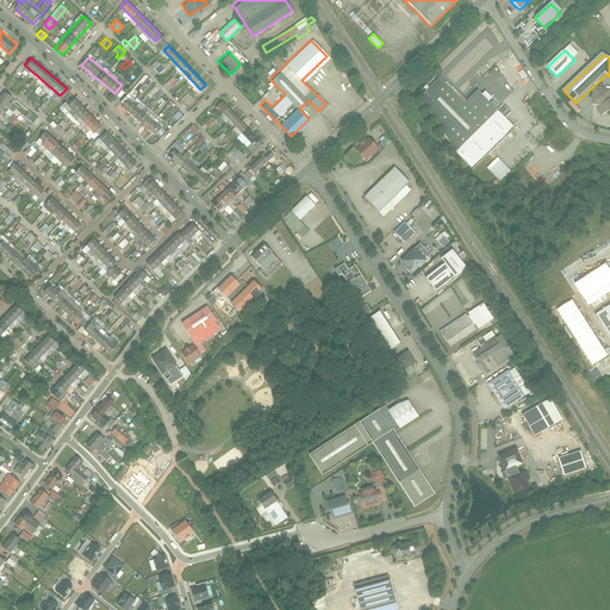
[(150,67),(160,75),(166,69),(156,61),(150,67)]
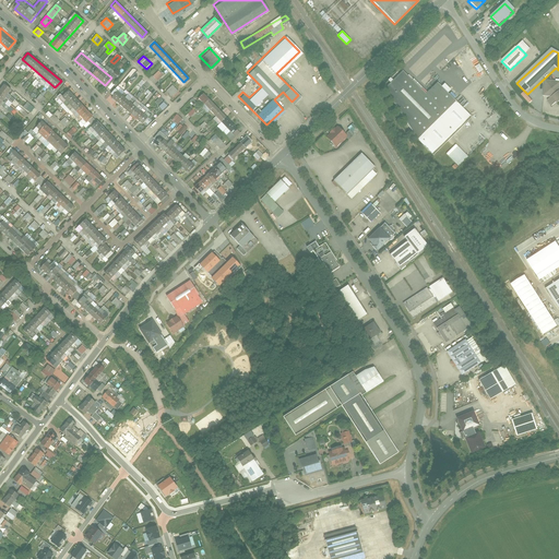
[(157,82),(163,75),(158,71),(153,76),(157,82)]
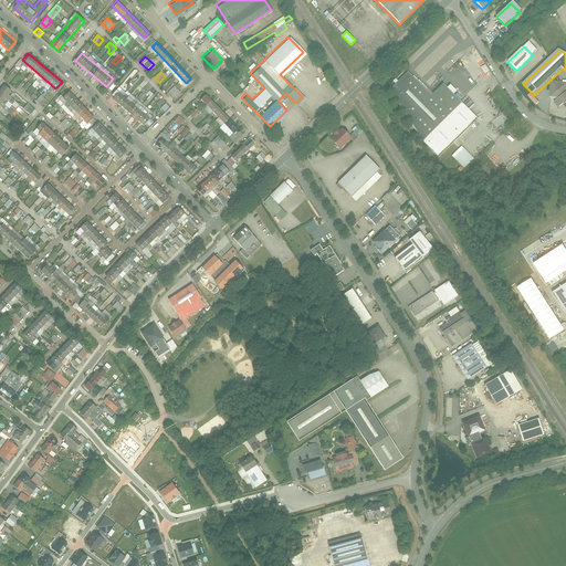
[(432,96),(408,73),(390,91),(425,142),(438,158),(478,119),(443,85),(432,96)]
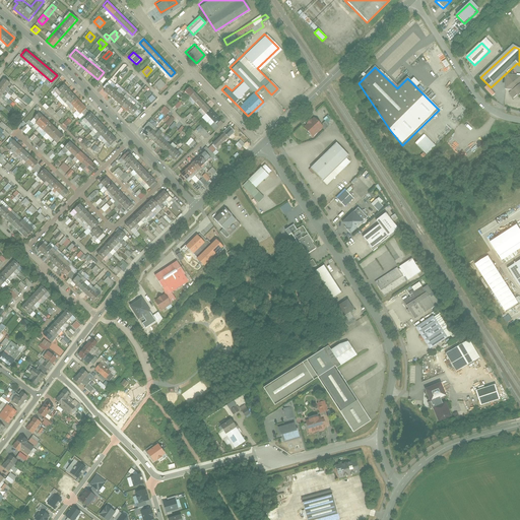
[(519,76),(507,75),(505,89),(514,90),(509,93),(514,100),(519,93),(519,76)]
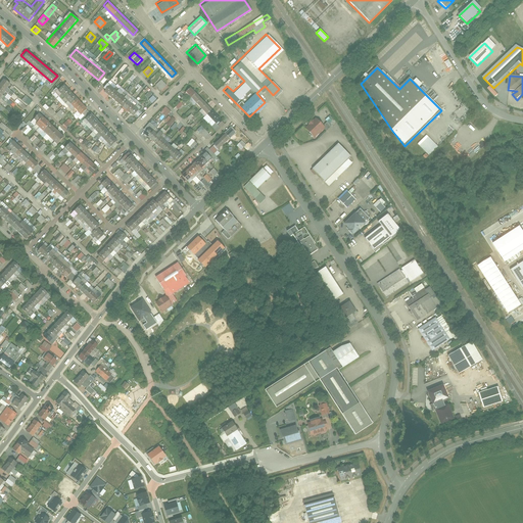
[(0,93),(8,82),(1,77),(0,78),(0,93)]
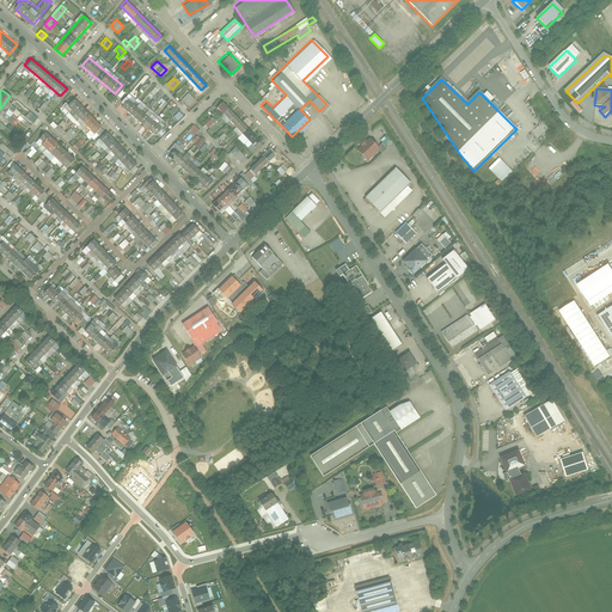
[(182,99),(189,106),(196,101),(189,93),(182,99)]
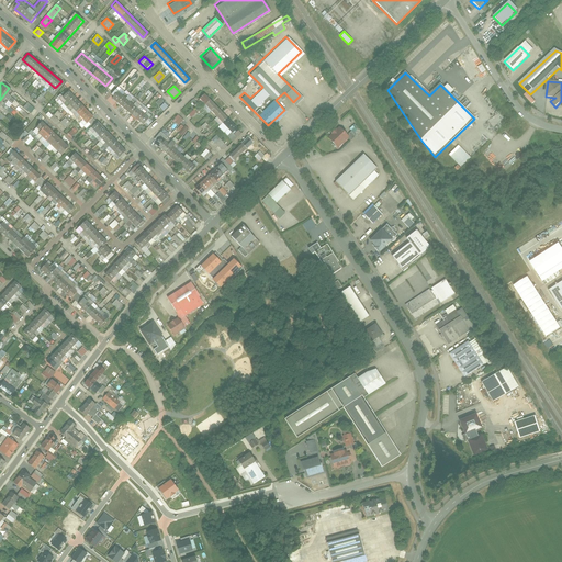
[(91,115),(67,89),(60,94),(85,122),(91,115)]
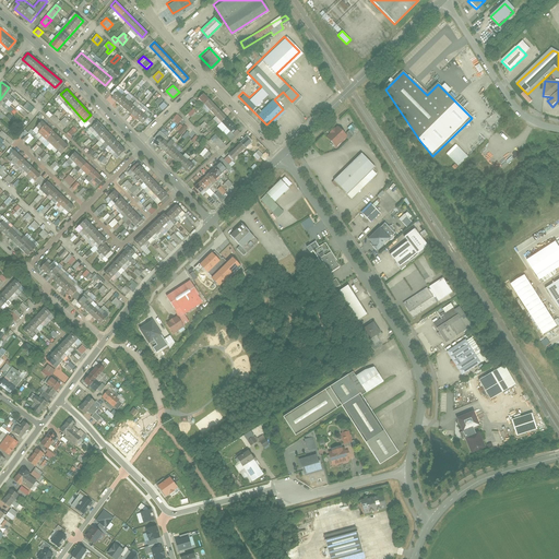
[(140,122),(146,116),(116,88),(109,96),(140,122)]
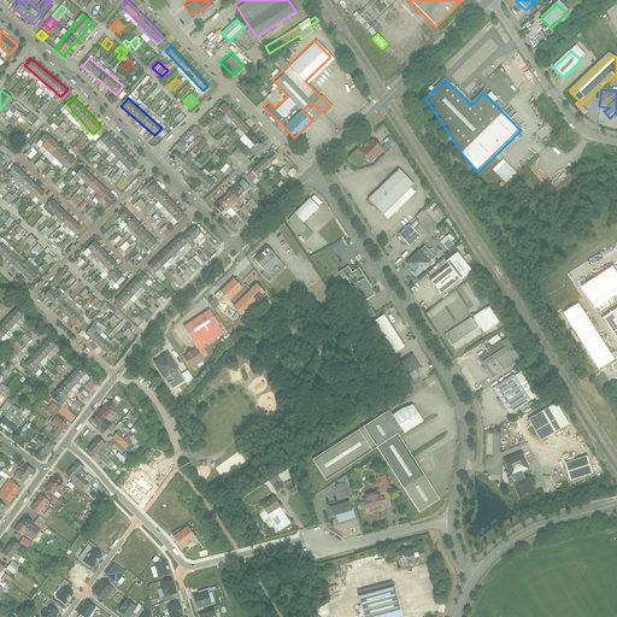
[(260,140),(223,100),(217,106),(254,146),(260,140)]
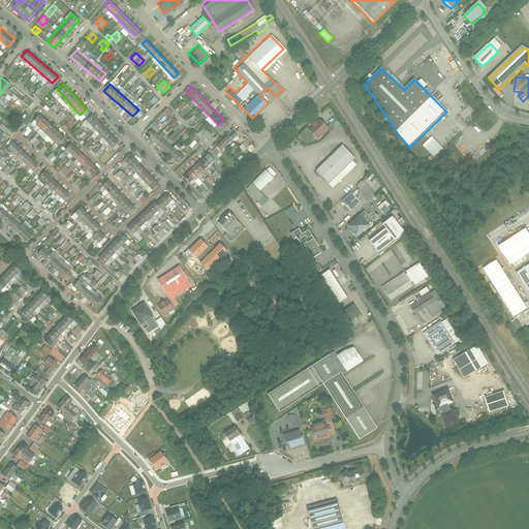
[(29,106),(33,102),(26,96),(22,101),(29,106)]
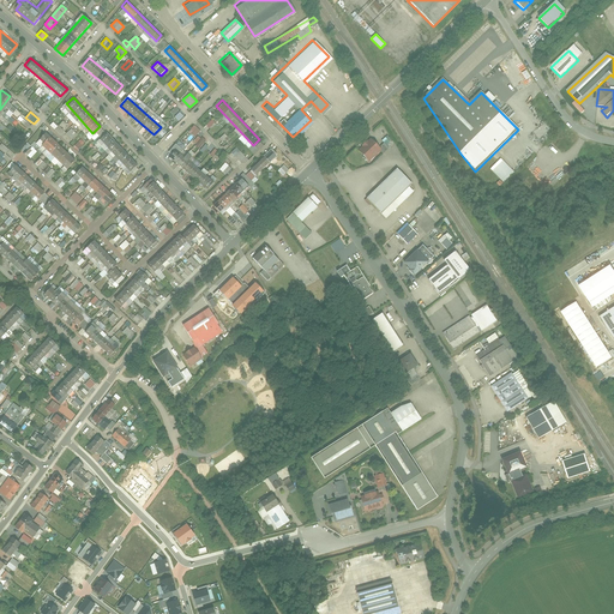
[(204,124),(210,128),(215,124),(210,119),(204,124)]
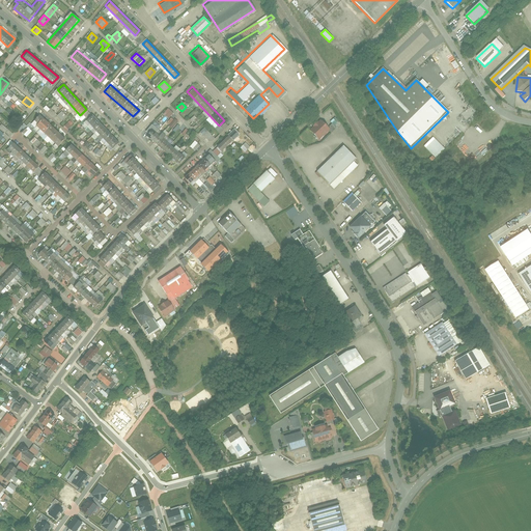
[(169,119),(173,113),(167,108),(163,115),(169,119)]
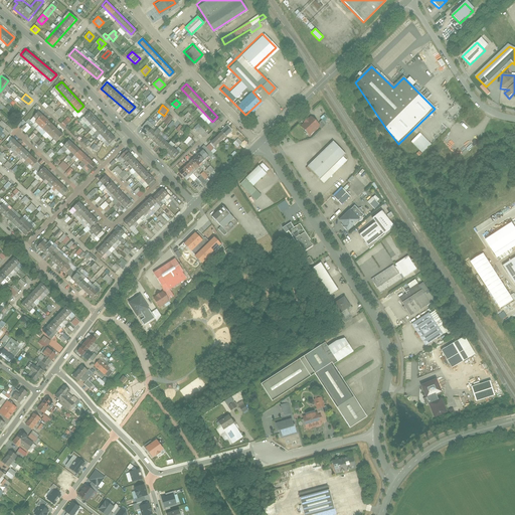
[(59,108),(55,113),(59,117),(63,112),(59,108)]
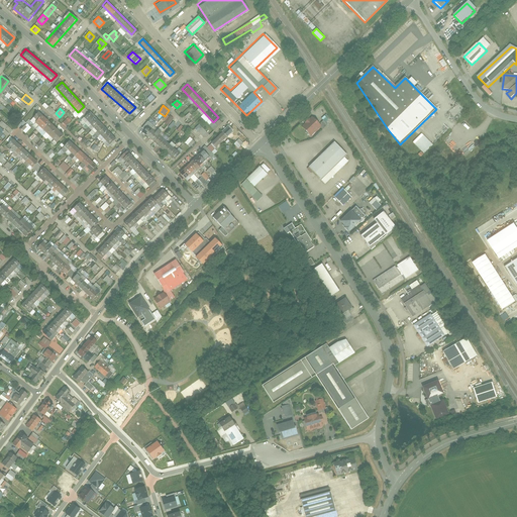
[(35,109),(28,117),(55,141),(62,133),(35,109)]
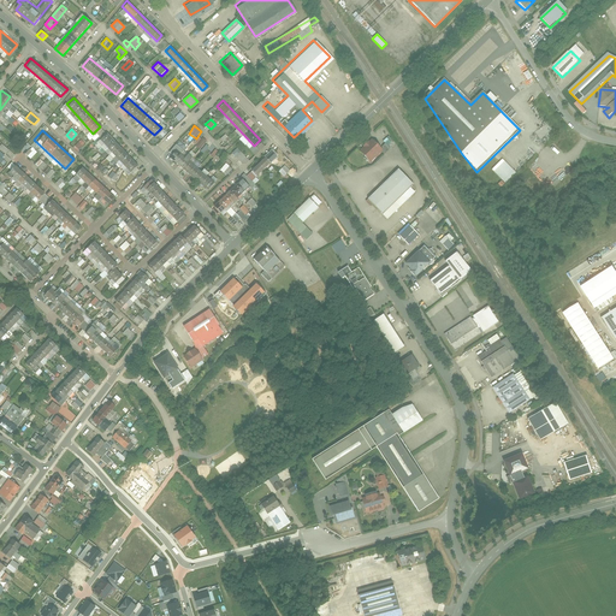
[(136,164),(106,131),(99,137),(129,170),(136,164)]
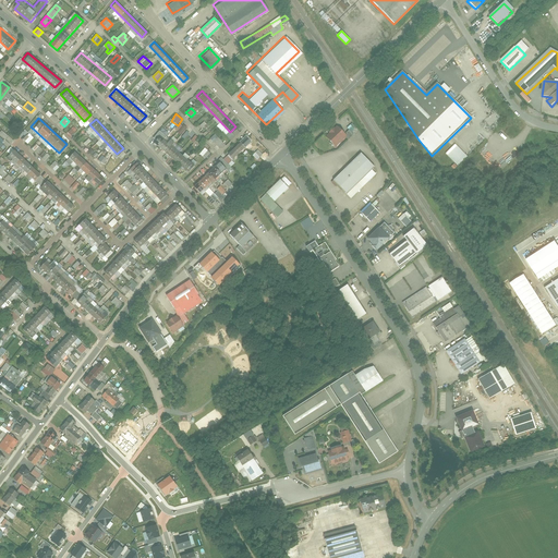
[(180,123),(176,130),(179,131),(177,133),(184,140),(189,133),(185,131),(186,129),(180,123)]
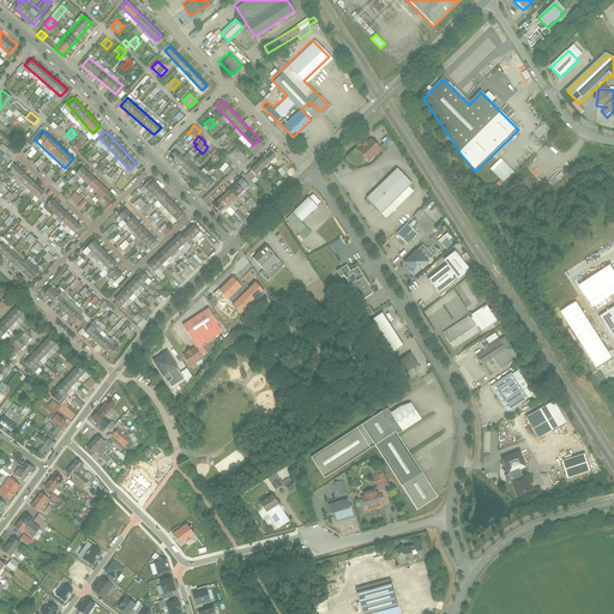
[(380,149),(368,137),(356,149),(367,161),(380,149)]
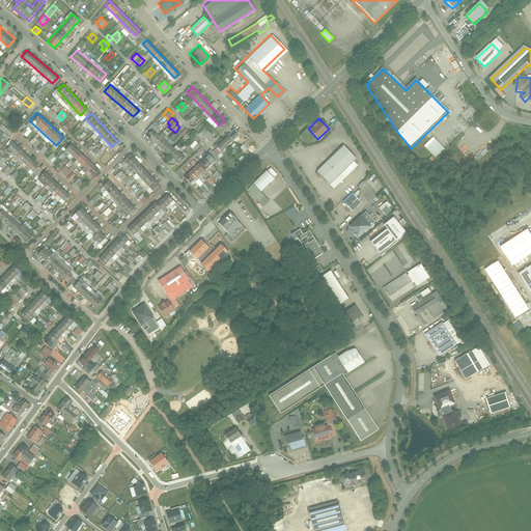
[(176,163),(183,156),(146,123),(140,132),(176,163)]
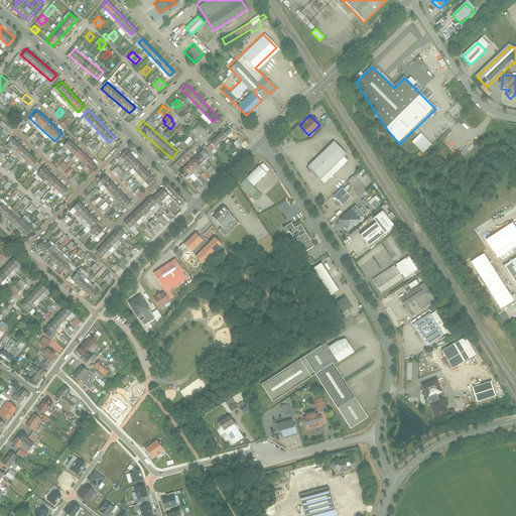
[(226,125),(205,145),(212,152),(215,149),(213,146),(230,130),(226,125)]
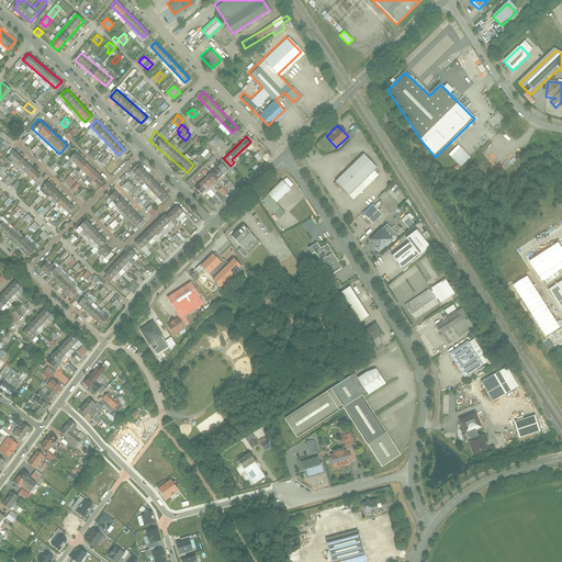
[(36,145),(32,150),(37,156),(42,150),(36,145)]
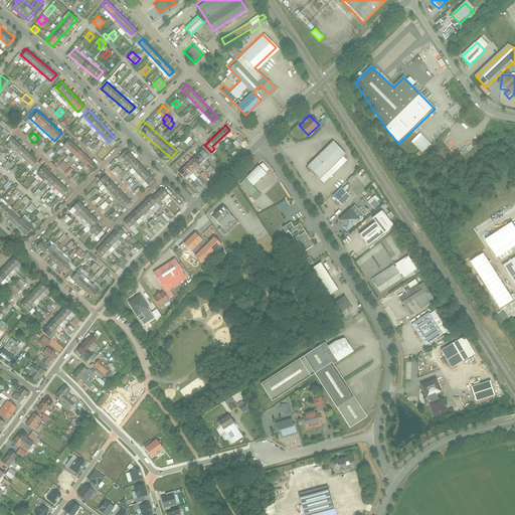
[(421,135),(412,144),(422,153),(432,145),(421,135)]
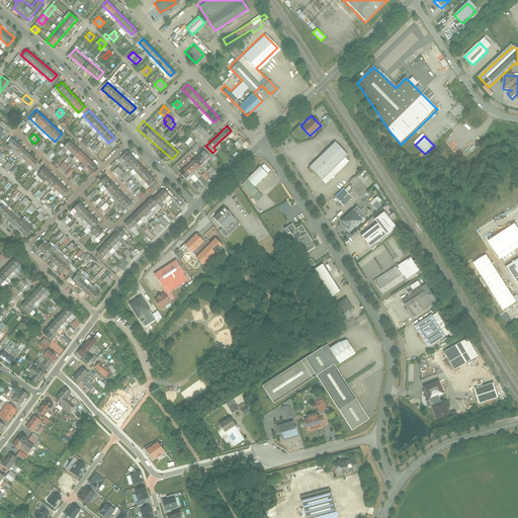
[(11,138),(6,144),(31,167),(36,162),(11,138)]
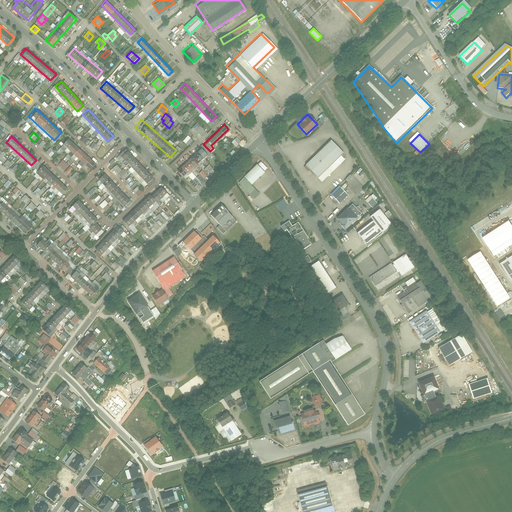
[(188,136),(183,141),(188,146),(193,141),(188,136)]
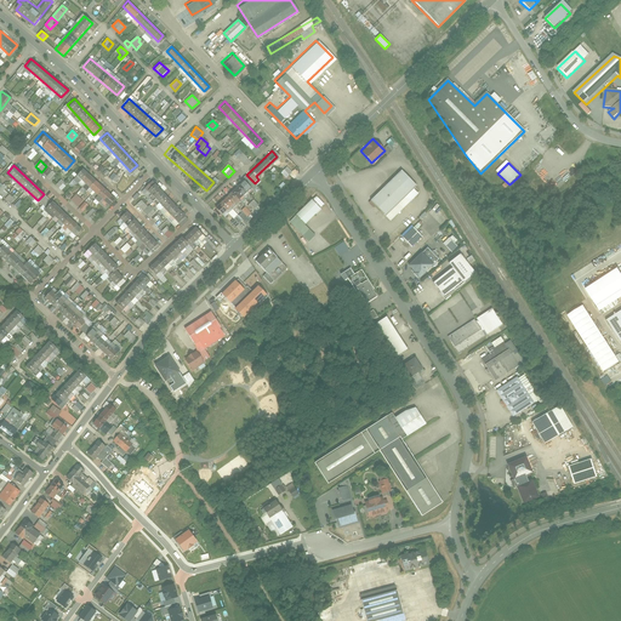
[(81,166),(74,172),(108,204),(114,197),(81,166)]
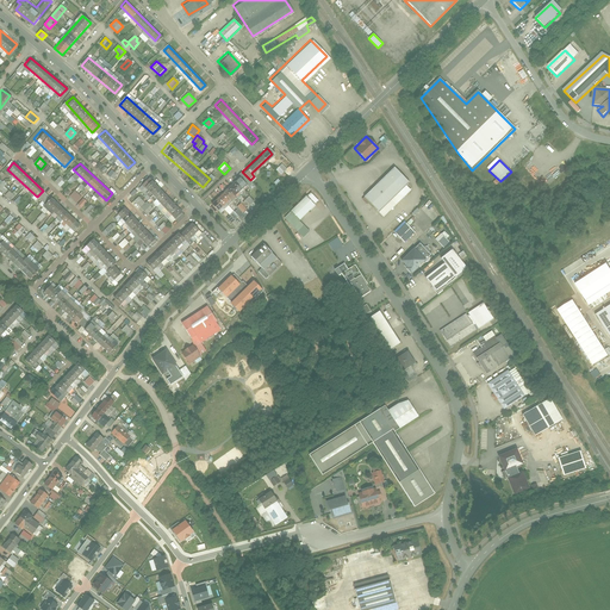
[(281,165),(275,170),(281,175),(287,169),(281,165)]
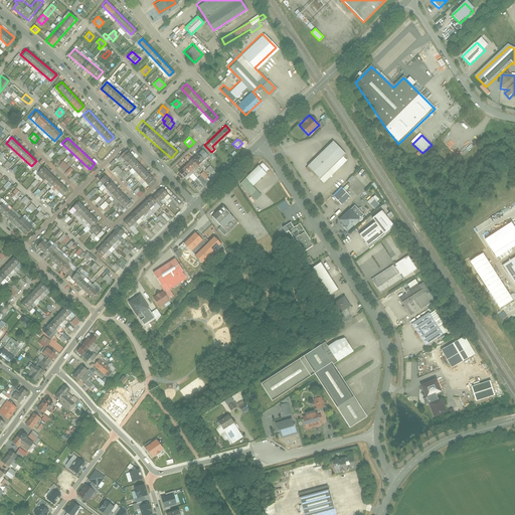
[(41,149),(45,145),(41,140),(36,144),(41,149)]
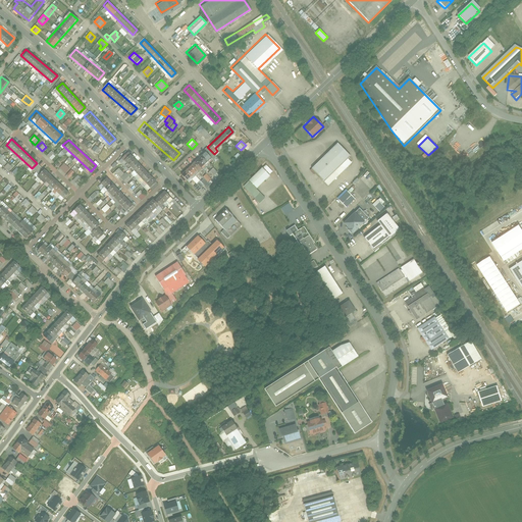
[(337,145),(312,170),(324,180),(349,156),(337,145)]
